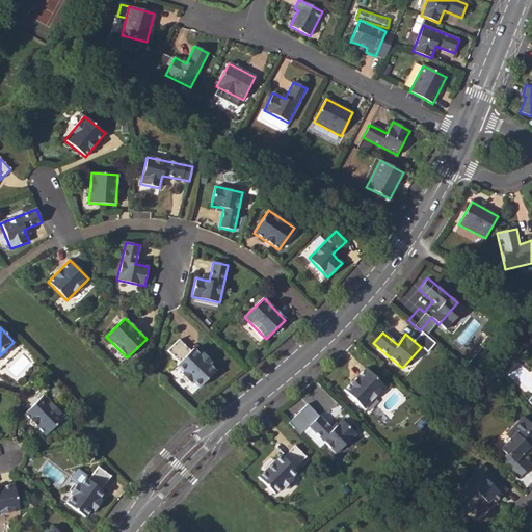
[(192,380),(198,388),(215,371),(206,362),(205,364),(201,360),(203,358),(193,349),(190,351),(179,340),(167,351),(179,363),(177,365),(184,372),(182,374),(190,382),(192,380)]
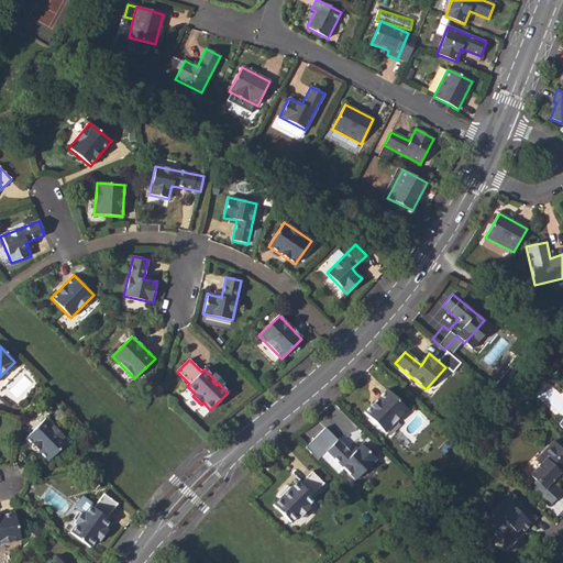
[(485,384),(496,393),(515,370),(507,363),(499,372),(497,370),(485,384)]
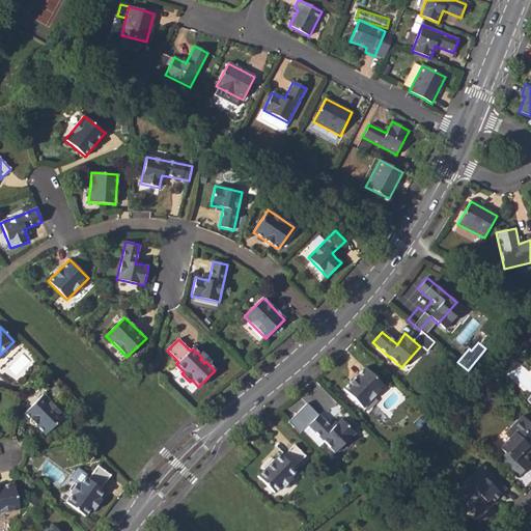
[(343,390),(363,408),(384,386),(365,367),(343,390)]
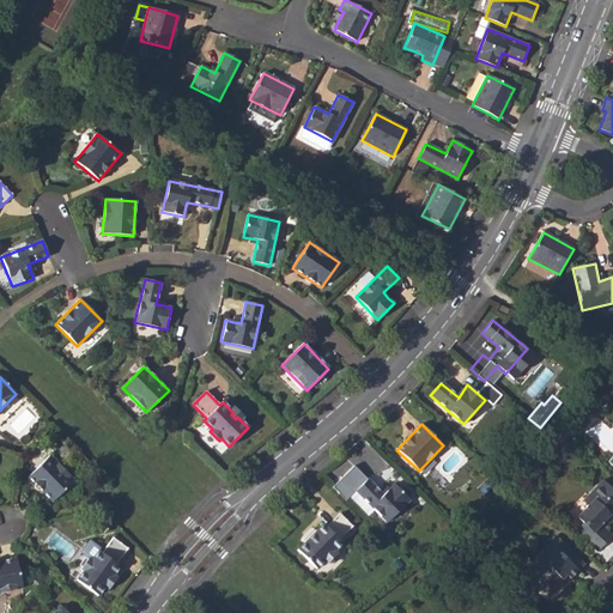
[(26,477),(53,503),(74,480),(49,455),(26,477)]
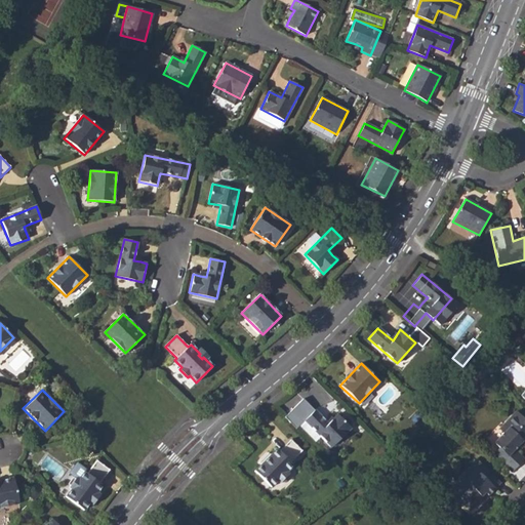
[(314,411),(303,399),(285,417),(296,429),(304,420),(314,411)]
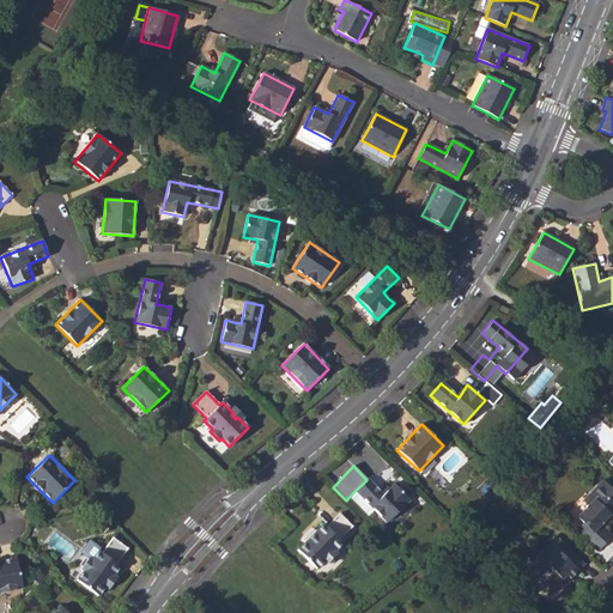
[(410,499),(393,484),(383,496),(378,492),(366,480),(354,491),(387,523),(410,499)]
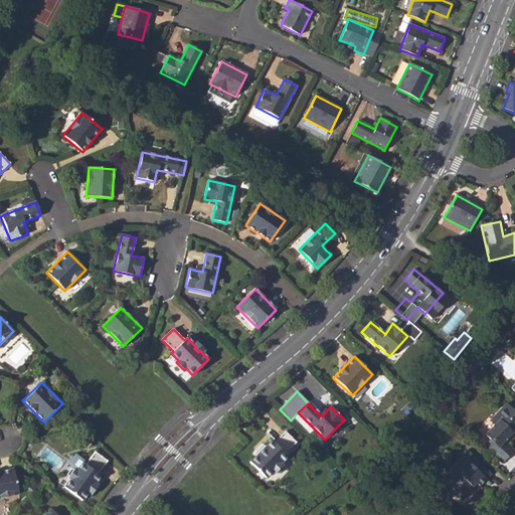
[(514,412),(505,403),(493,416),(497,420),(493,424),(484,434),(489,440),(483,446),(501,463),(513,450),(505,442),(508,439),(512,435),(514,434),(514,433),(514,412)]
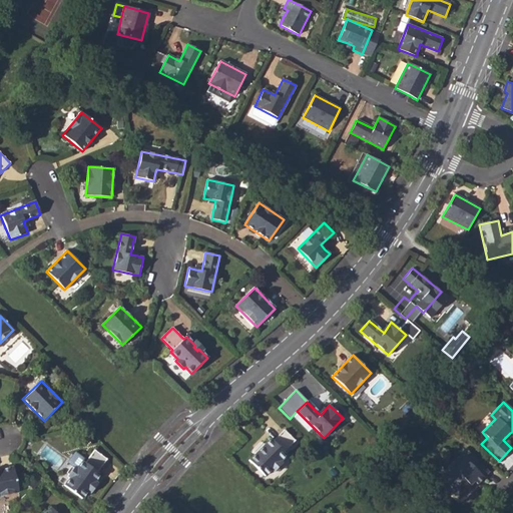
[(317,412),(321,415),(326,409),(323,406),(317,412)]
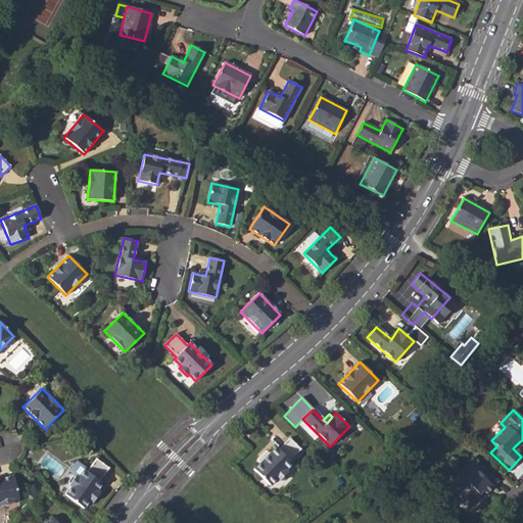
[(253,469),(271,486),(277,479),(279,481),(287,473),(285,471),(292,464),(289,462),(301,450),(290,439),(279,450),(276,447),(270,455),(260,463),(253,469)]
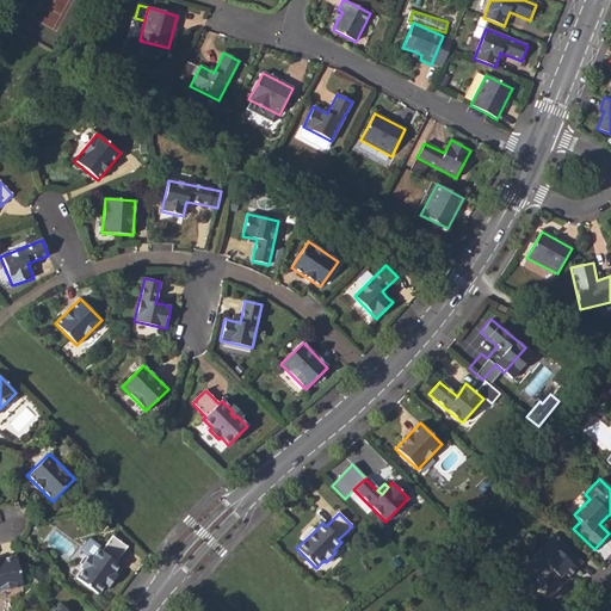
[(302,538),(304,541),(315,531),(312,529),(302,538)]
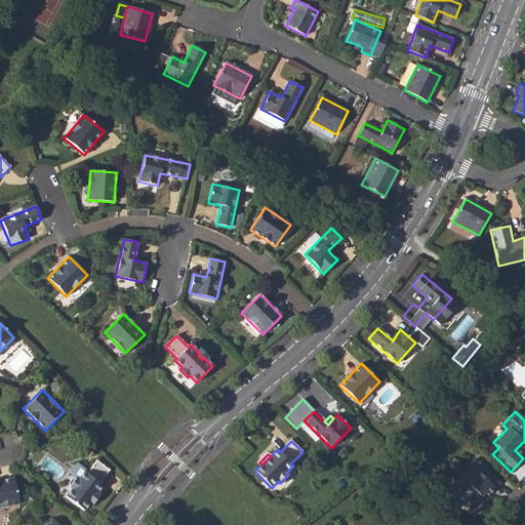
[(500,483),(476,459),(460,476),(465,481),(453,492),(470,509),(485,492),(488,495),(500,483)]
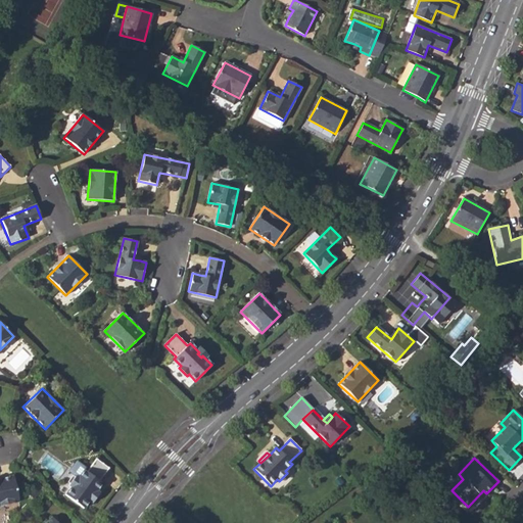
[(64,494),(84,509),(89,501),(96,491),(102,483),(99,481),(109,468),(96,459),(87,472),(84,470),(78,477),(76,476),(68,485),(70,487),(64,494)]
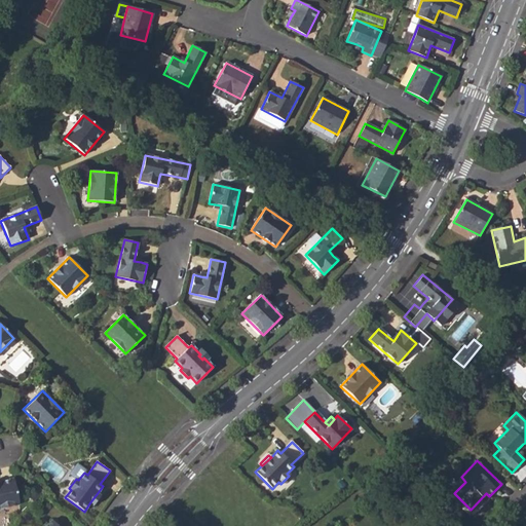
[(0,482),(0,509),(19,504),(13,479),(0,482)]
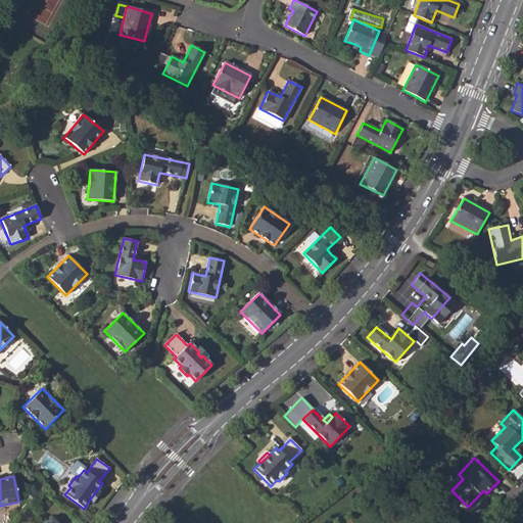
[(89,501),(92,503),(99,493),(96,491),(89,501)]
